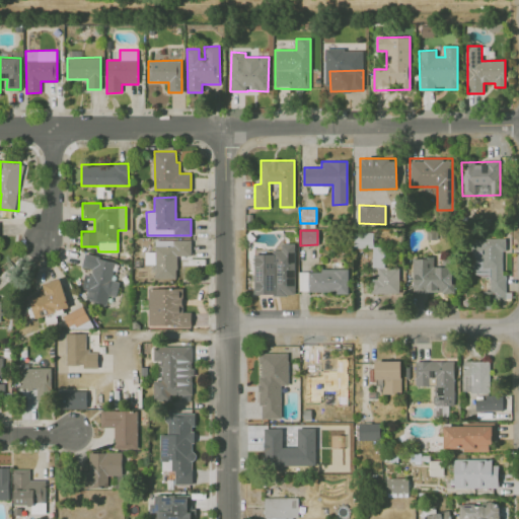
[(398,293),(398,268),(384,268),(383,245),(372,246),(372,232),(353,232),(353,247),(372,247),(372,267),(376,267),(376,279),(371,279),(371,293),(398,293)]
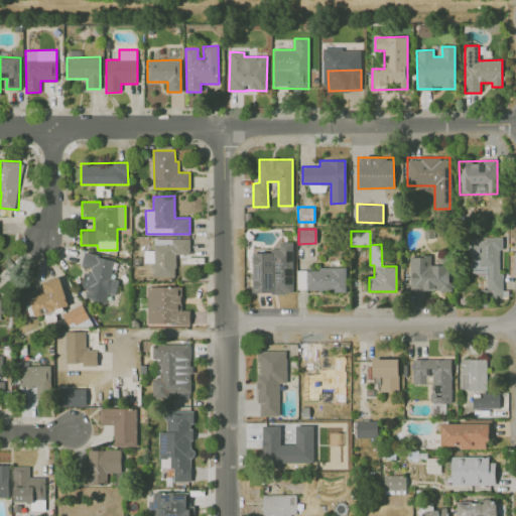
[(502,237),(470,237),(470,274),(485,274),(485,297),(501,297),(500,249),(502,249),(502,237)]
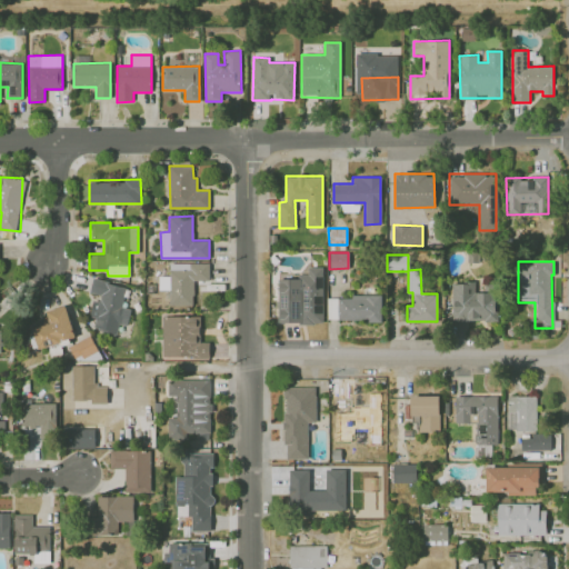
[(209,280),(209,262),(169,263),(169,276),(158,276),(158,289),(170,289),(170,305),(193,305),(193,280),(209,280)]
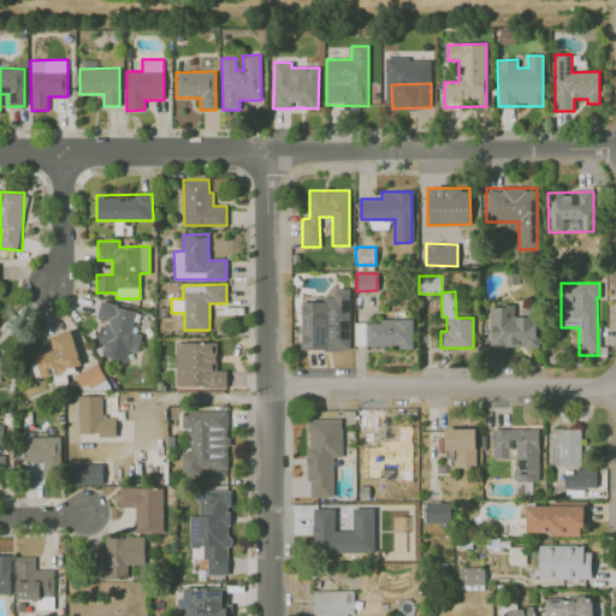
[(349,349),(348,289),(332,289),(332,300),(300,300),(301,350),(349,349)]
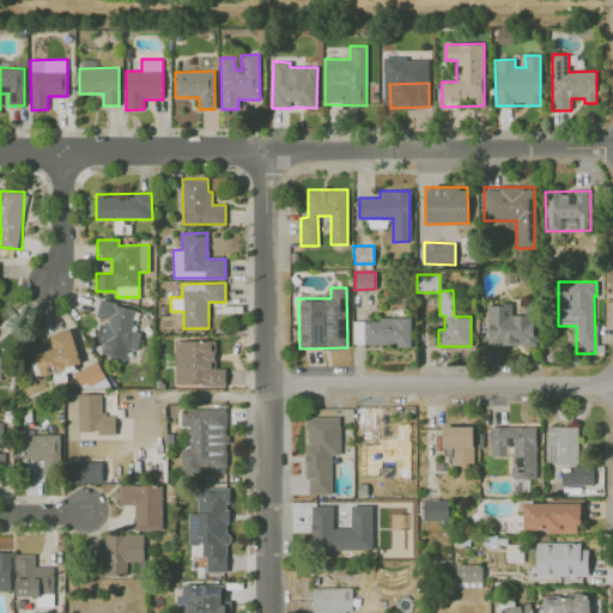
[(98,352),(125,357),(126,347),(137,350),(140,332),(132,331),(137,308),(99,301),(97,315),(105,316),(98,352)]
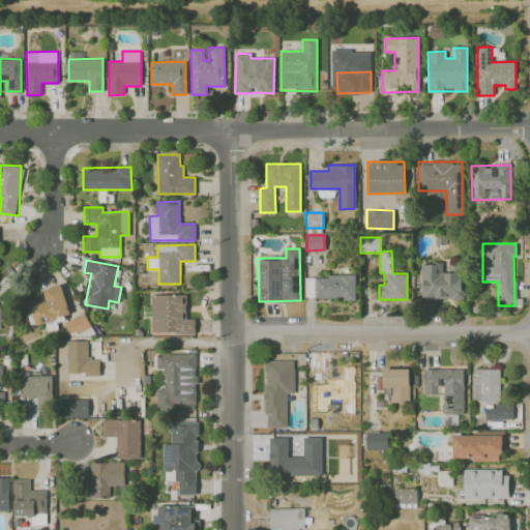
[(462,271),(440,271),(440,263),(420,264),(421,304),(437,304),(437,297),(462,297),(462,271)]
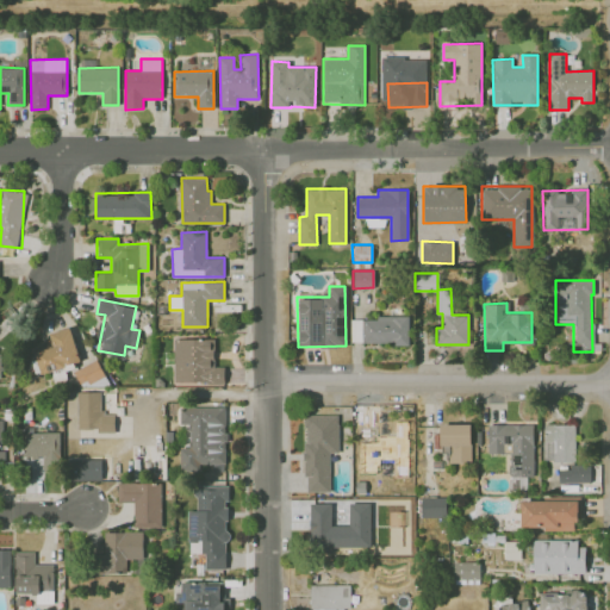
[(409,343),(408,317),(366,319),(367,344),(409,343)]
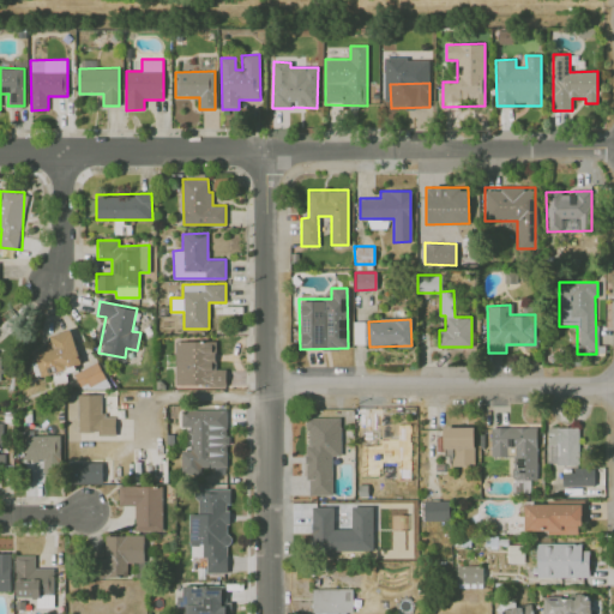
[(41,375),(80,365),(71,329),(48,335),(52,347),(34,351),(41,375)]
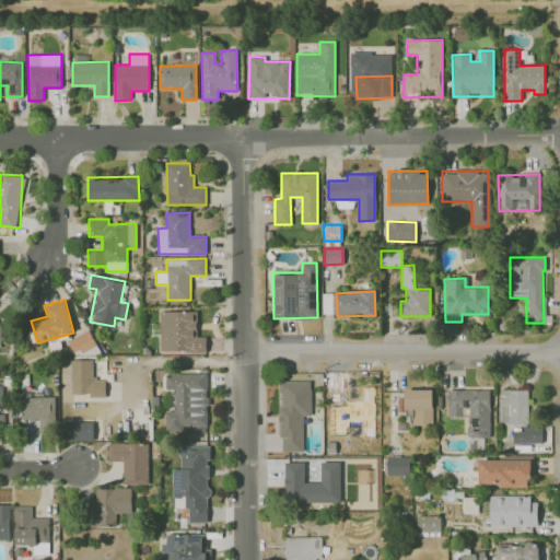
[(197,311),(160,311),(160,351),(206,351),(206,336),(196,336),(197,311)]
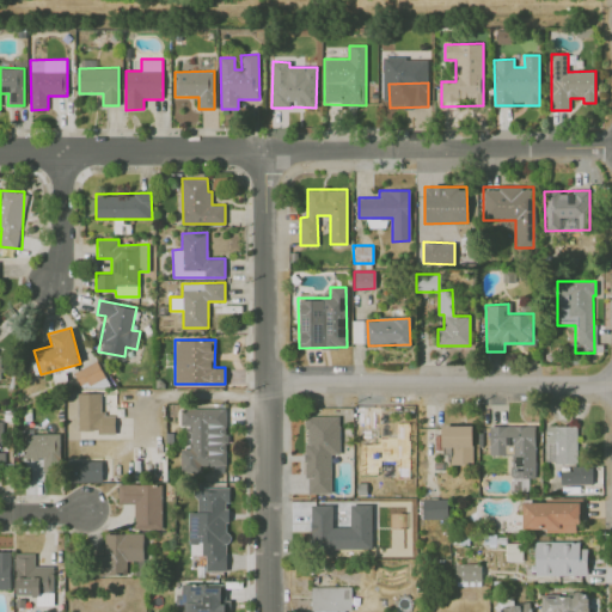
[(73,372),(81,389),(105,377),(97,360),(73,372)]
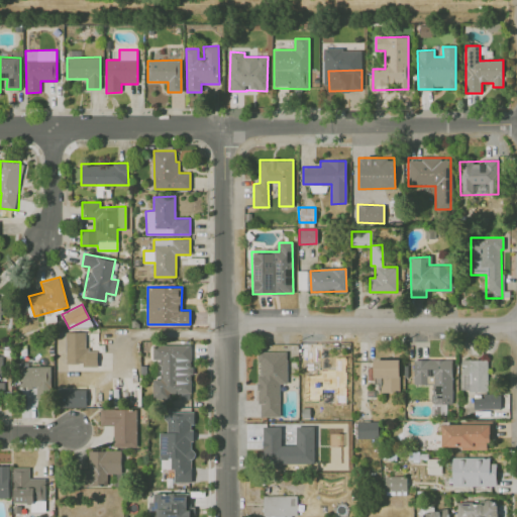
[(97,367),(97,350),(86,350),(85,331),(66,331),(66,364),(85,363),(85,367),(97,367)]
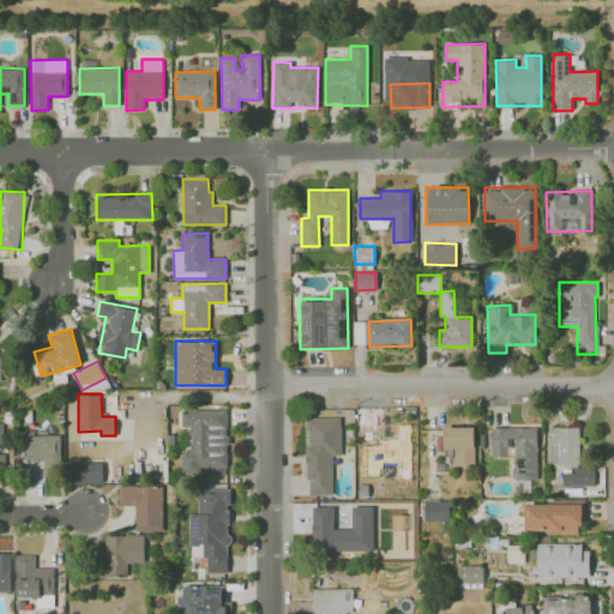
[(227,410),(181,410),(181,427),(191,427),(191,450),(181,450),(181,474),(200,474),(200,468),(227,468),(227,410)]
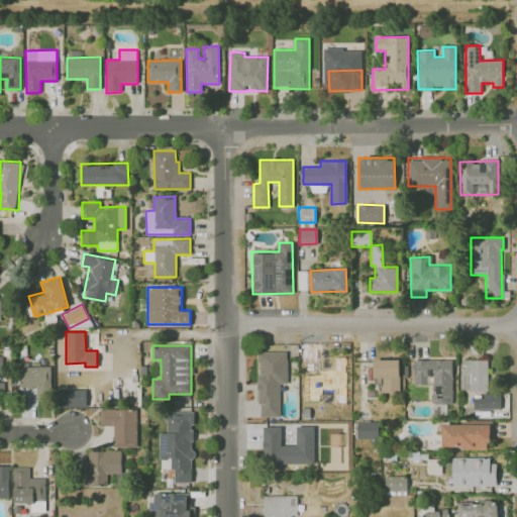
[(279,384),(287,384),(287,351),(259,351),(257,416),(279,416),(279,384)]
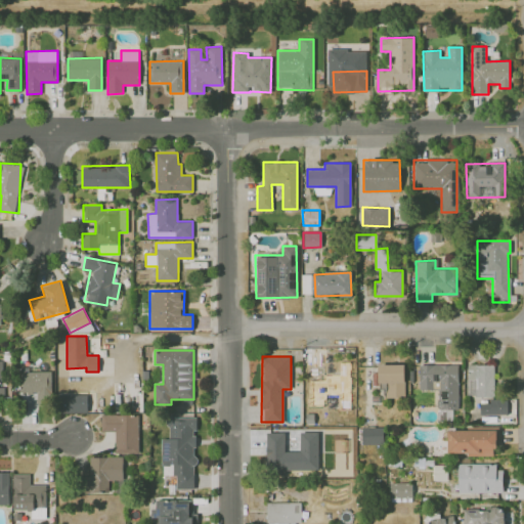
[(404,397),(404,363),(378,364),(378,384),(385,383),(386,397),(404,397)]
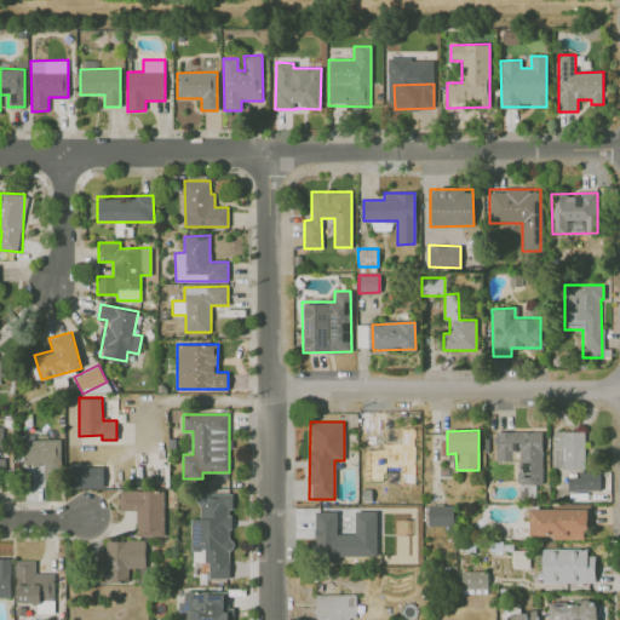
[(543,483),(541,430),(495,431),(495,460),(512,460),(511,451),(517,451),(518,484),(543,483)]
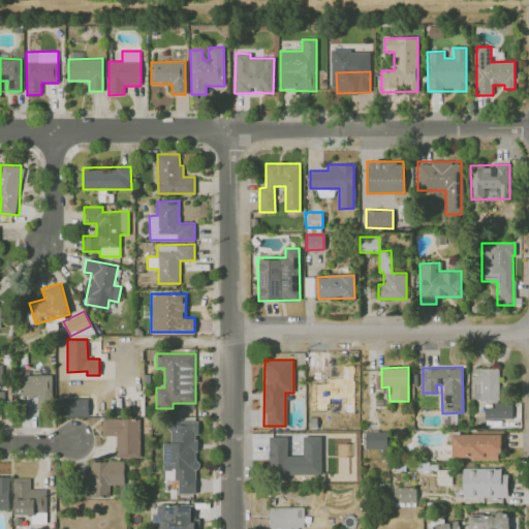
[(354,402),(355,368),(328,368),(328,401),(354,402)]
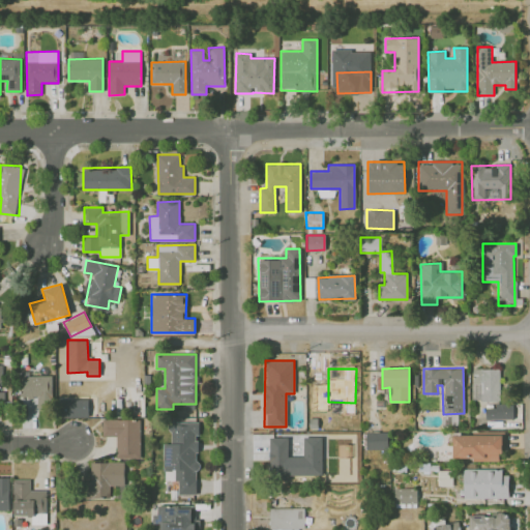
[(499,401),(500,370),(473,369),(473,385),(472,401),(499,401)]
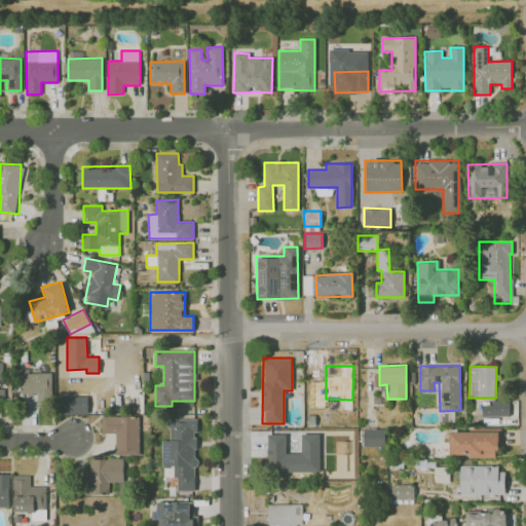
[(51,373),(21,373),(21,393),(36,393),(36,405),(51,406),(51,373)]
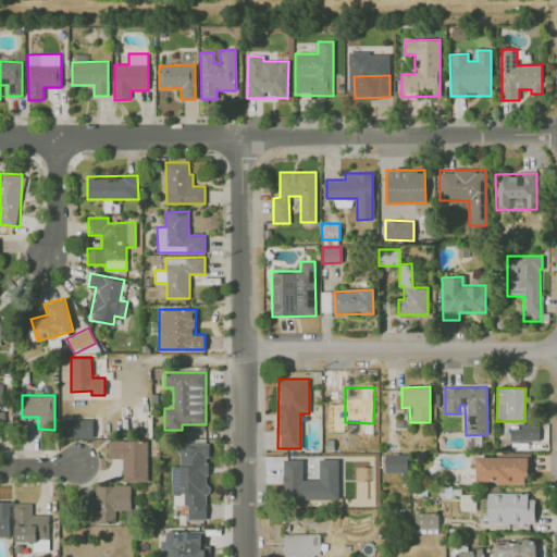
[(93,437),(93,419),(64,420),(64,438),(93,437)]
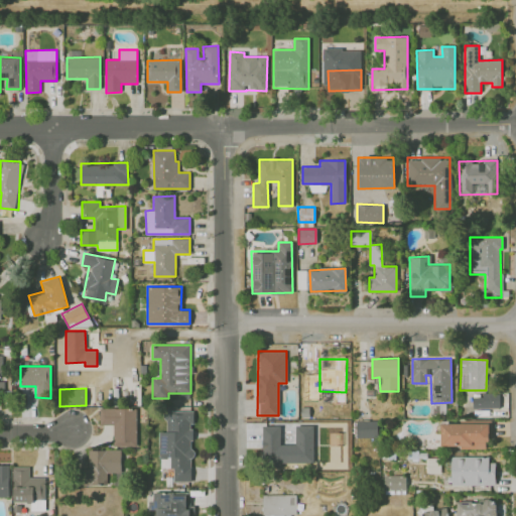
[(499,408),(499,393),(482,393),(483,397),(472,397),(473,408),(499,408)]
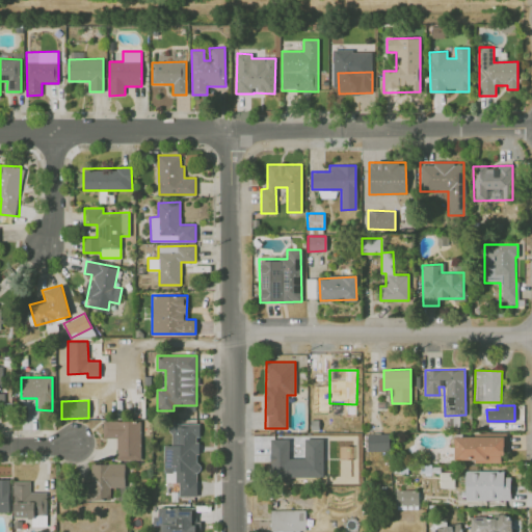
[(140,421),(103,421),(102,437),(116,437),(116,459),(140,460),(140,421)]
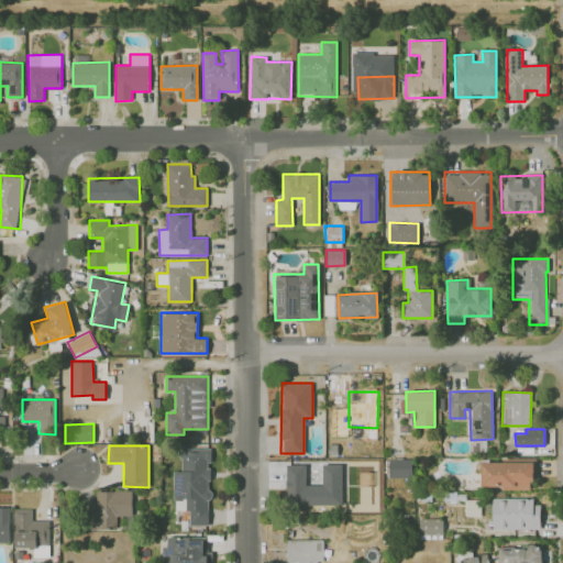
[(210,525),(209,449),(180,449),(181,471),(174,471),(174,498),(187,498),(187,525),(210,525)]
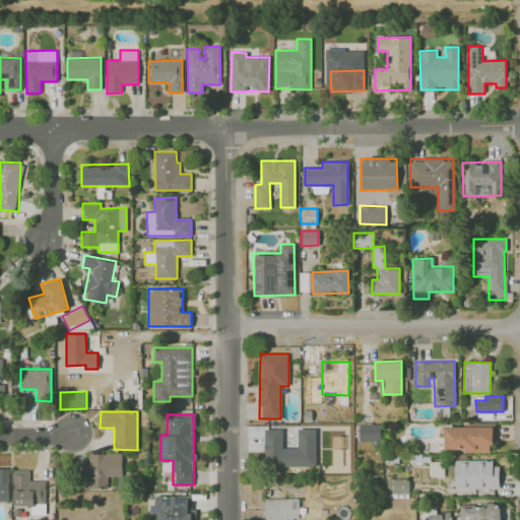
[(380,423),(359,424),(359,441),(380,440),(380,423)]
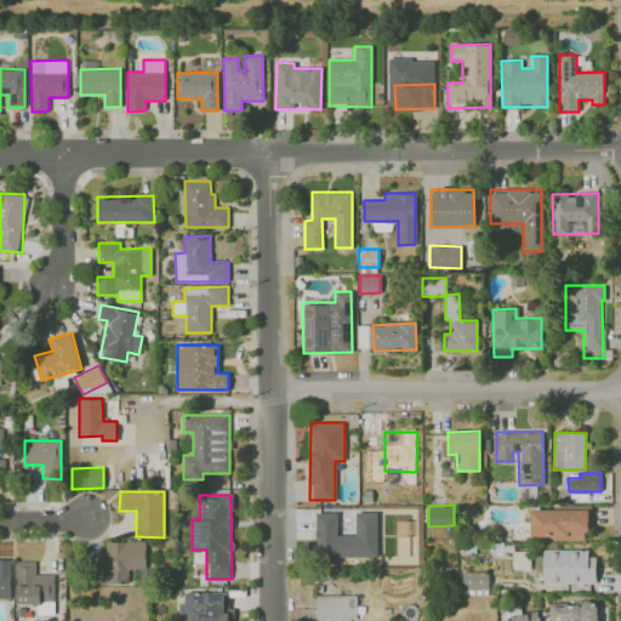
[(530,539),(587,539),(587,510),(530,508),(530,539)]
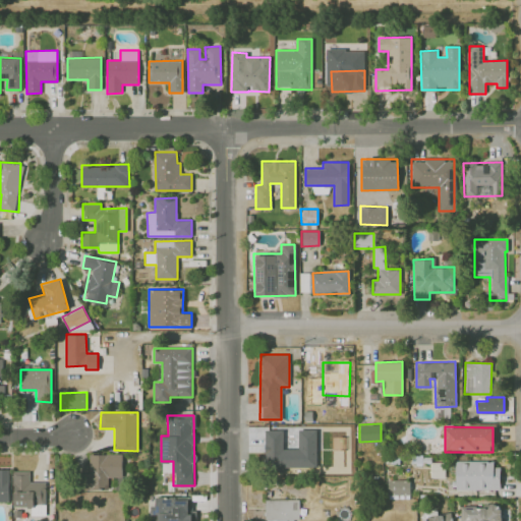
[(316,467),(315,429),(298,429),(298,449),(283,449),(283,429),(266,429),(266,468),(316,467)]
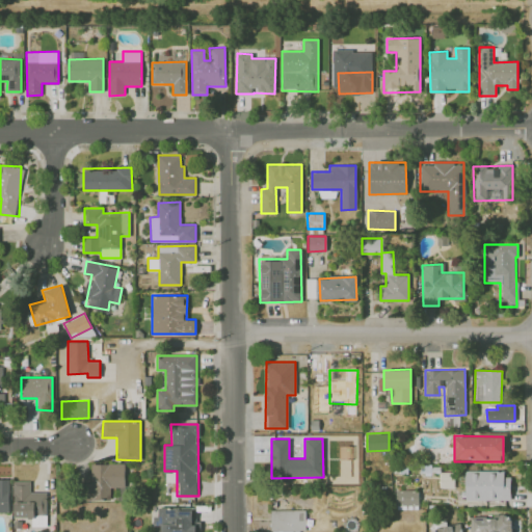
[(125,487),(125,463),(88,463),(88,498),(110,498),(110,487),(125,487)]
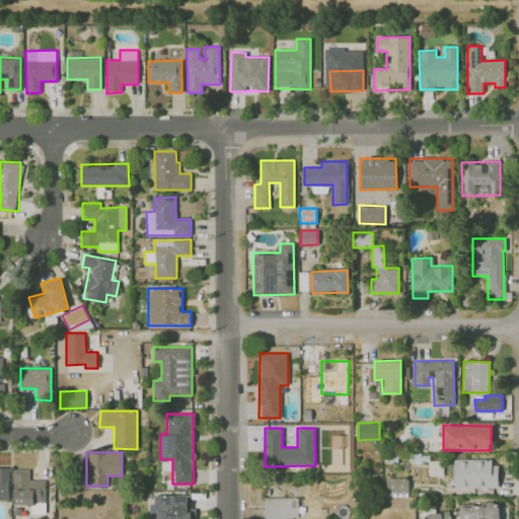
[(496,458),(453,459),(453,488),(496,488),(496,458)]
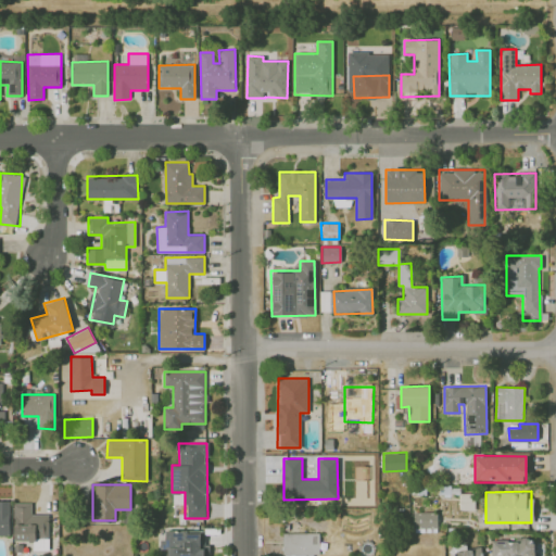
[(0,535),(10,535),(9,501),(0,500),(0,535)]
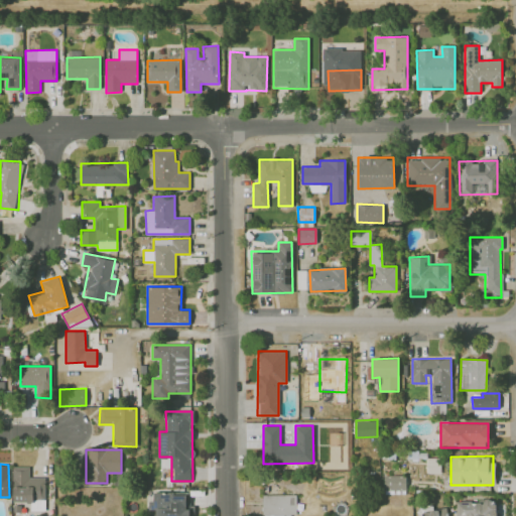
[(29,467),(13,467),(13,503),(35,503),(35,510),(45,510),(45,477),(29,477),(29,467)]
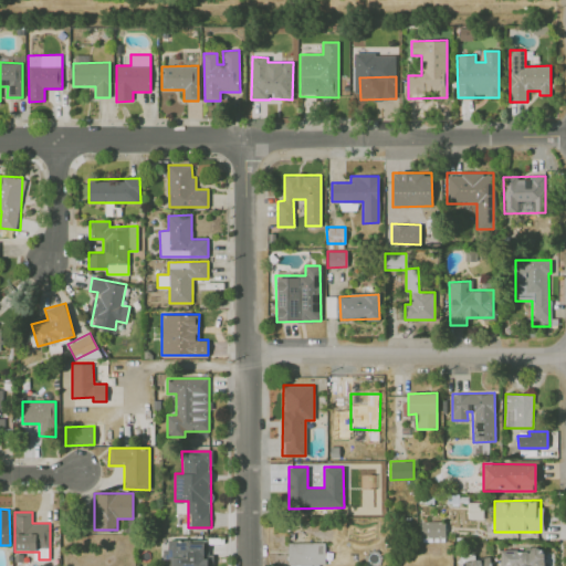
[(444,536),(444,522),(420,521),(420,536),(444,536)]
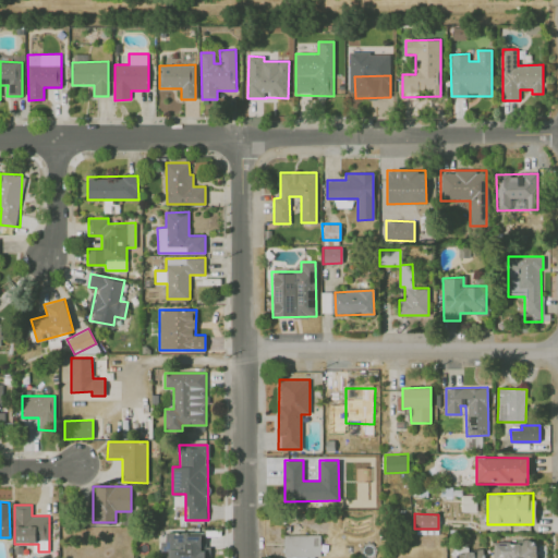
[(208,557),(209,550),(202,550),(202,533),(166,534),(166,542),(160,542),(160,557),(208,557)]
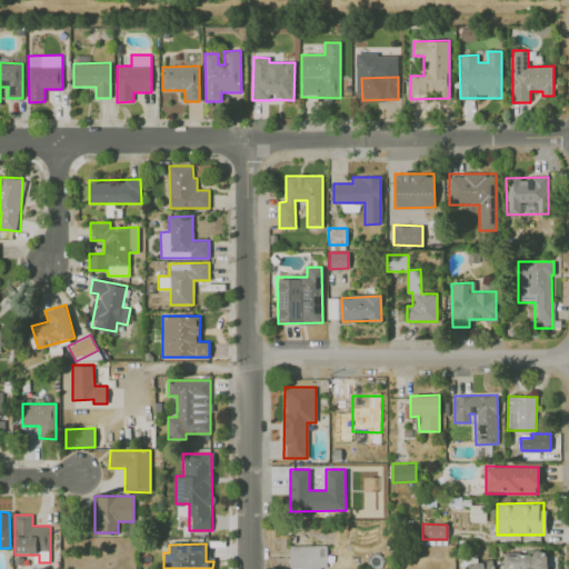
[(319,568),(319,567),(326,567),(326,546),(289,545),(289,568),(319,568)]
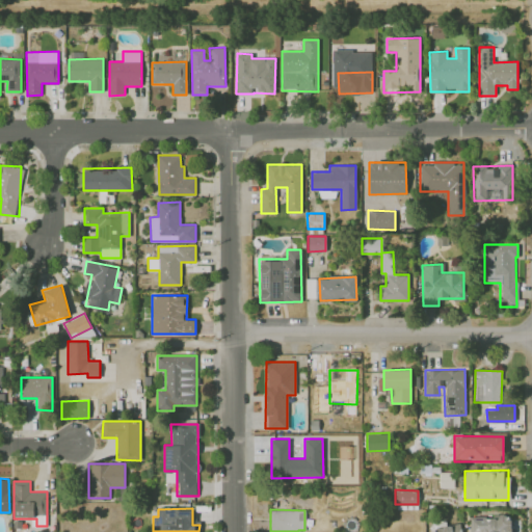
[(470,531),(510,531),(510,515),(470,516),(470,531)]
